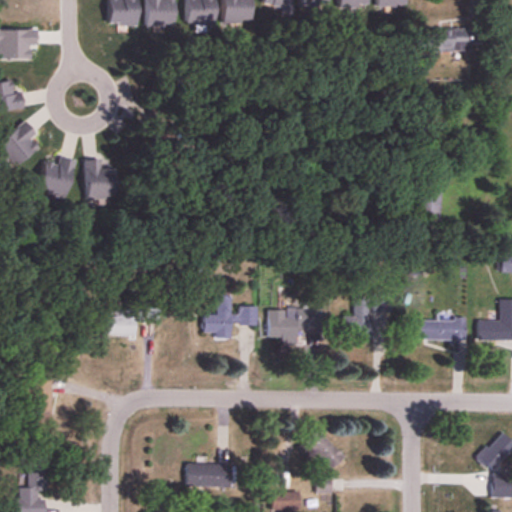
[(107,0),(108,25),(138,25),(137,0),(107,0)]
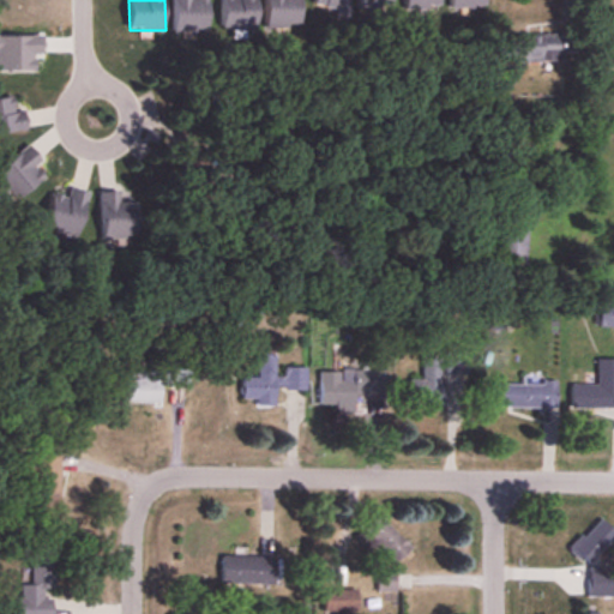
[(209,31),(209,0),(173,0),(173,31),(209,31)]
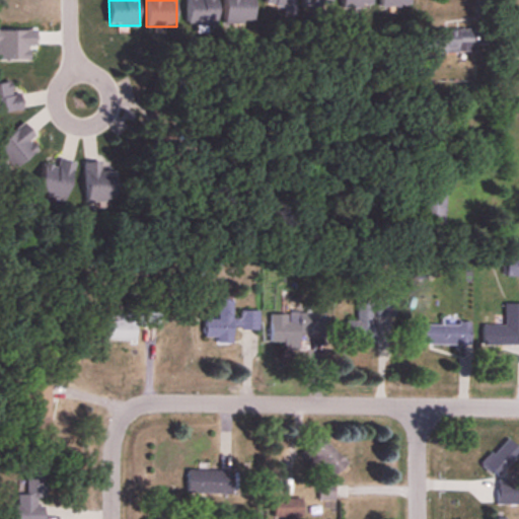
[(217,0),(187,0),(188,25),(218,25),(217,0)]
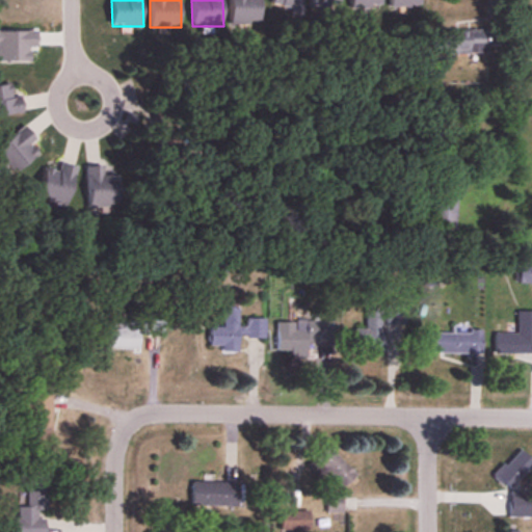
[(261,0),(230,0),(230,25),(261,25),(261,0)]
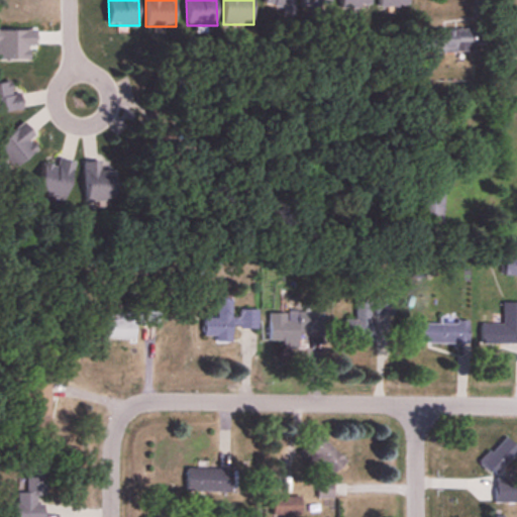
[(264,0),(265,6),(283,6),(283,15),(295,15),(294,0),(264,0)]
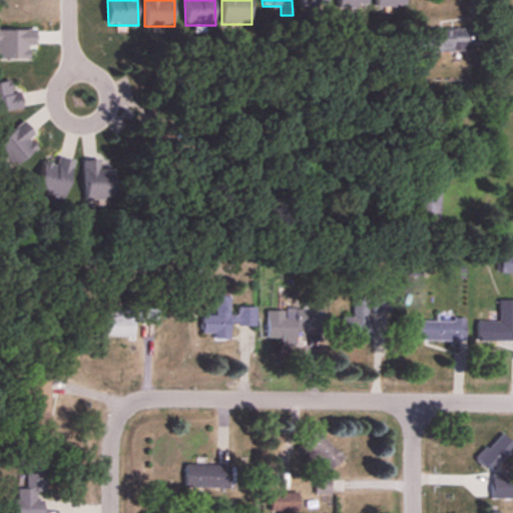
[(482,28),(416,28),(416,52),(482,52),(482,28)]
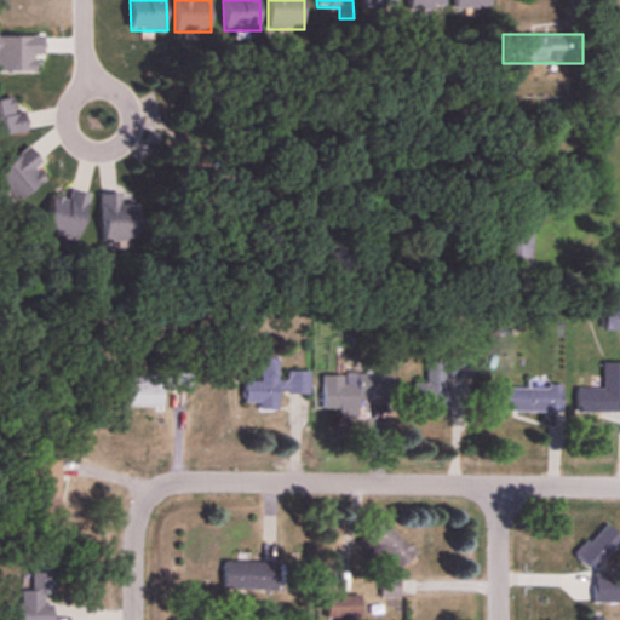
[(0,135),(28,131),(24,110),(17,112),(15,98),(0,99),(0,135)]
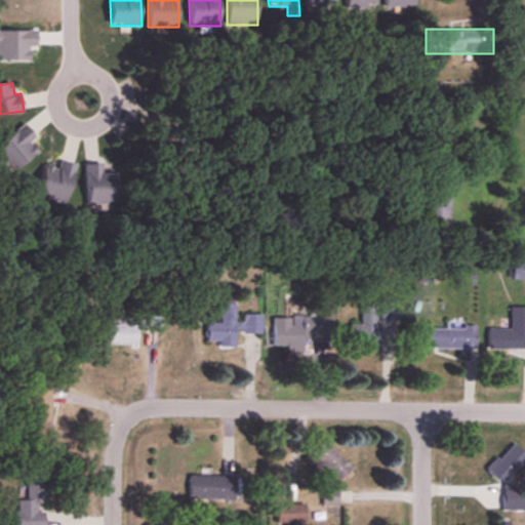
[(35,140),(27,126),(0,143),(0,176),(0,177),(38,153),(32,143),(35,140)]
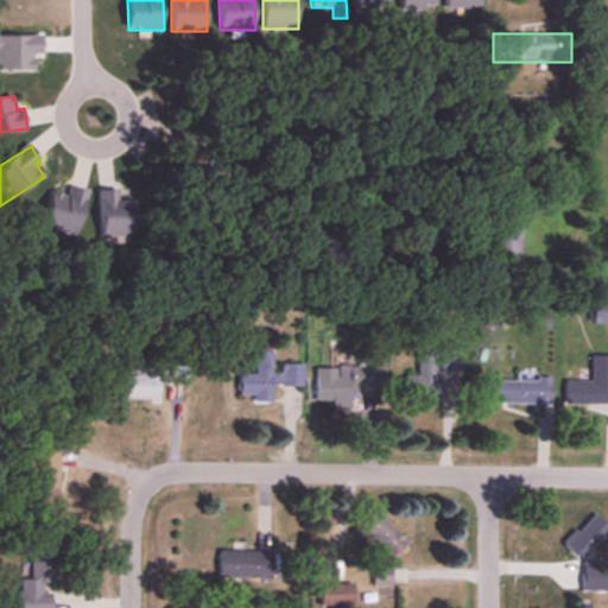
[(90,191),(70,185),(67,196),(54,192),(43,225),(76,235),(90,191)]
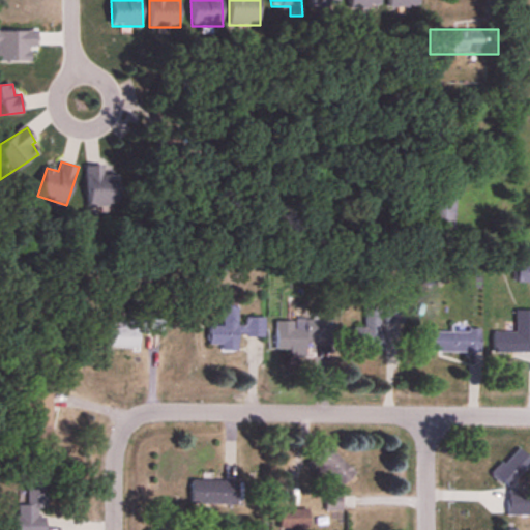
[(118,206),(118,176),(104,176),(104,167),(87,167),(87,206),(118,206)]
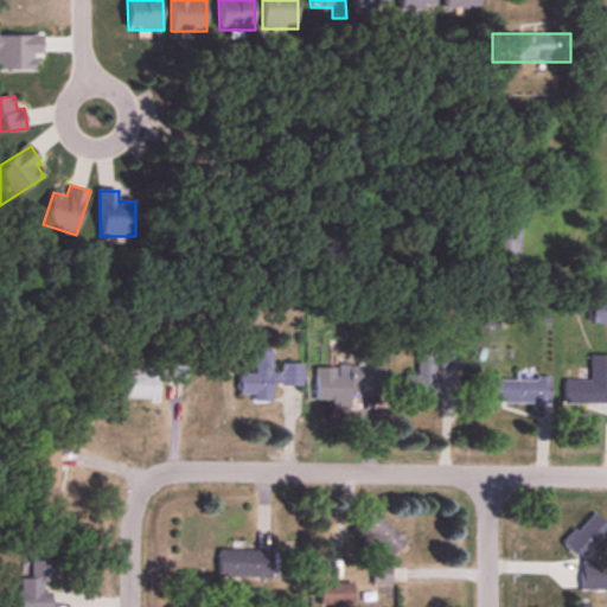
[(519,217),(492,217),(492,269),(519,269),(519,217)]
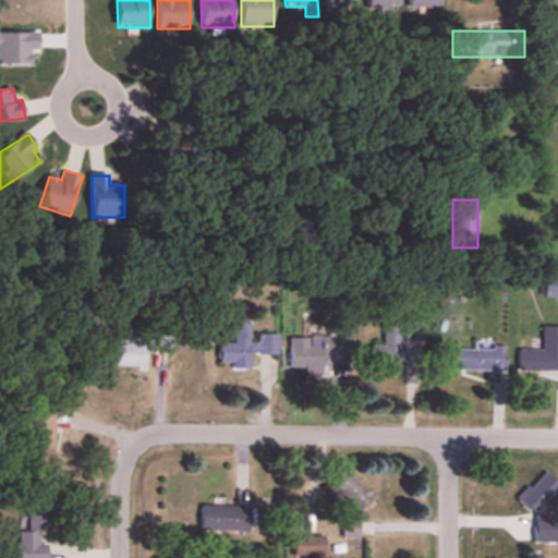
[(277,336),(250,337),(250,322),(234,322),(234,343),(218,343),(219,364),(232,363),(232,370),(250,370),(250,354),(278,354),(277,336)]
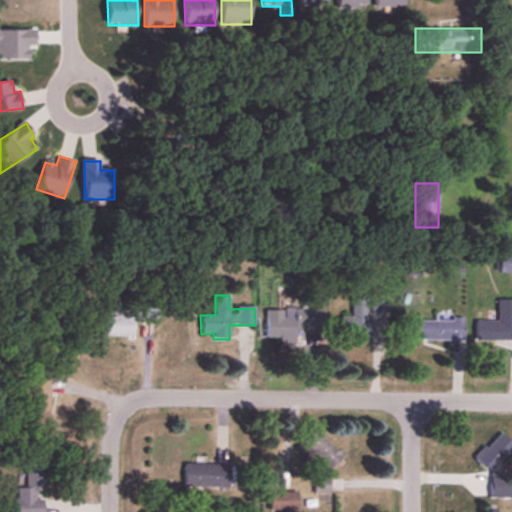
[(352,318),(340,318),(340,335),(369,335),(369,299),(352,299),(352,318)]
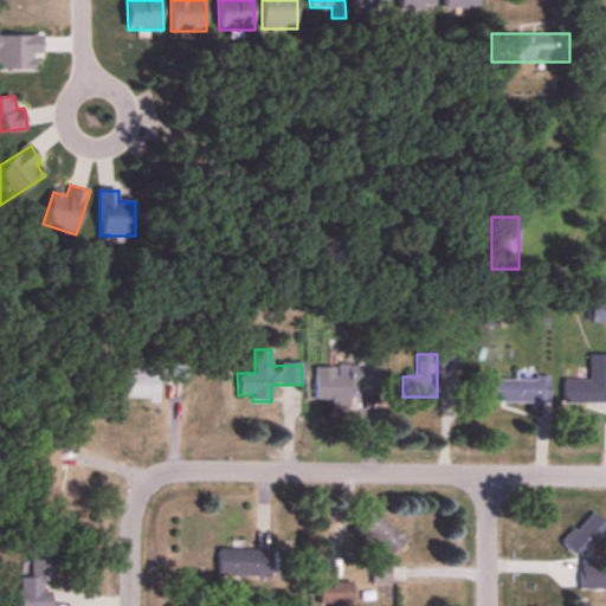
[(605,355),(590,355),(590,381),(563,380),(563,404),(605,404),(605,355)]
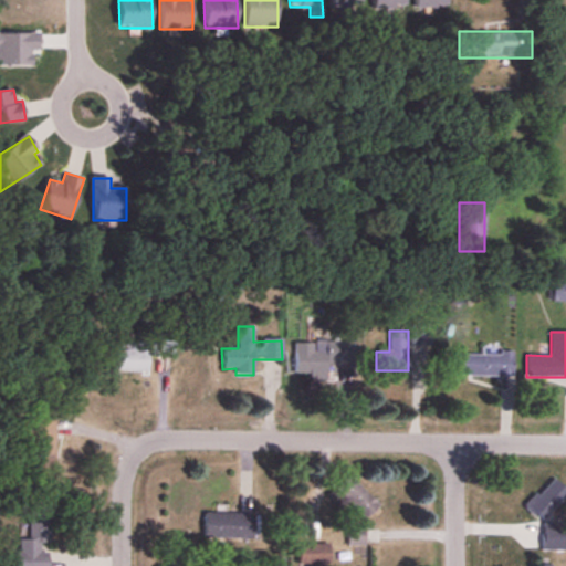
[(314,352),(293,352),(293,373),(308,373),(308,381),(326,383),(326,364),(353,364),(354,342),(314,342),(314,352)]
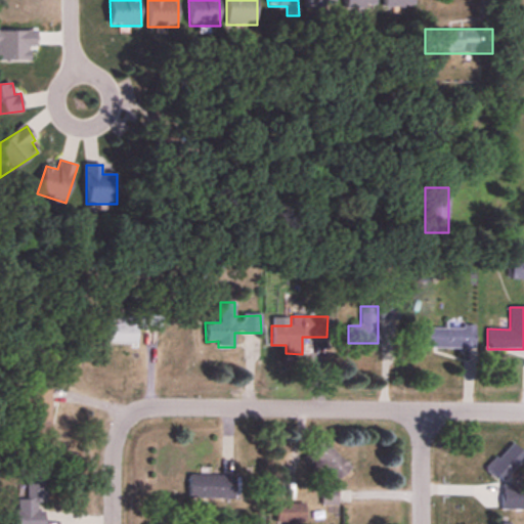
[(421,349),(475,349),(475,328),(421,328),(421,349)]
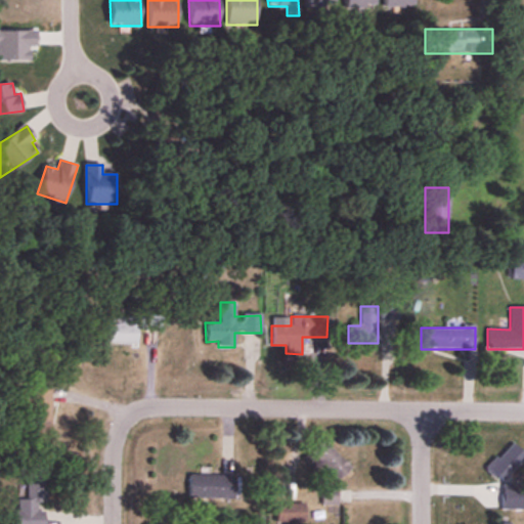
[(306,454),(336,483),(351,468),(321,438),(306,454)]
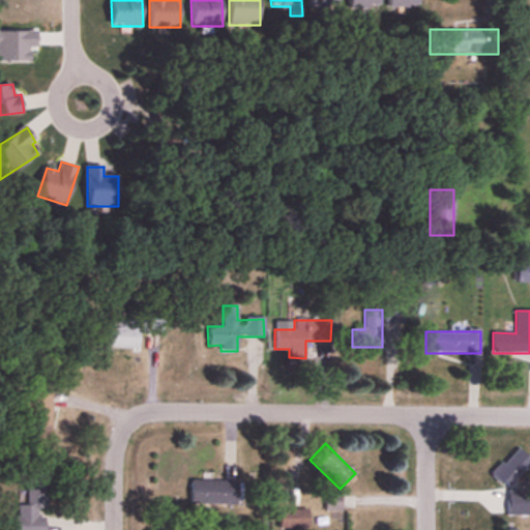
[(529,466),(529,461),(518,448),(492,474),(506,489),(529,466)]
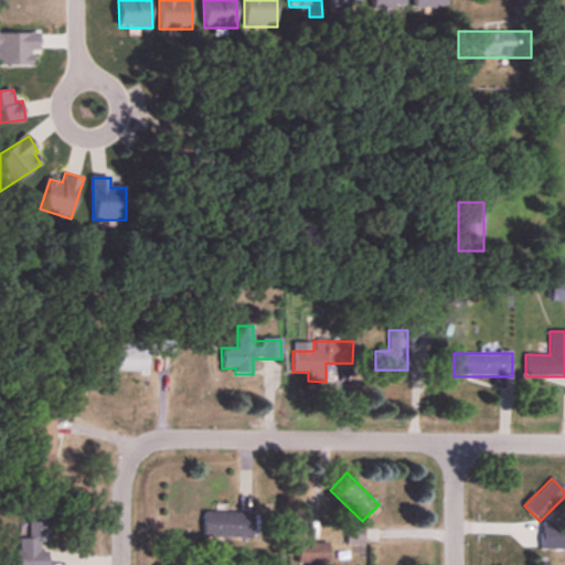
[(28,537),(17,537),(16,564),(48,564),(48,551),(40,551),(40,543),(50,543),(50,510),(28,510),(28,537)]
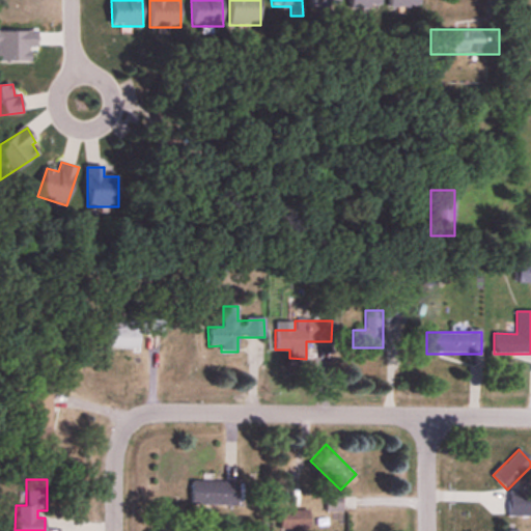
[(238,481),(190,481),(190,505),(238,505),(238,481)]
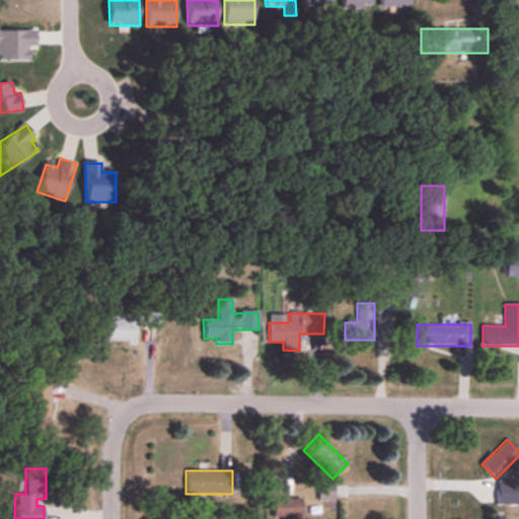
[(302,517),(302,500),(274,500),(274,517),(302,517)]
